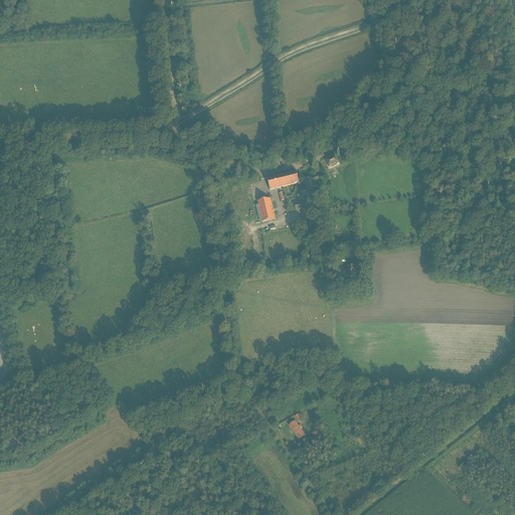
[(326,161),(328,165),(329,168),(332,166),(333,167),(337,165),(336,164),(339,163),(337,160),(335,155),(327,159),(326,161)]
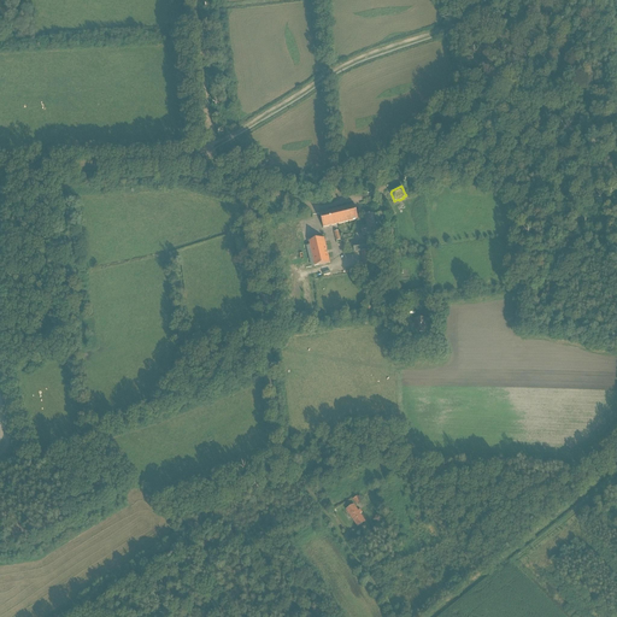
[(385,206),(391,216),(394,215),(395,215),(392,207),(389,204),(385,206)]
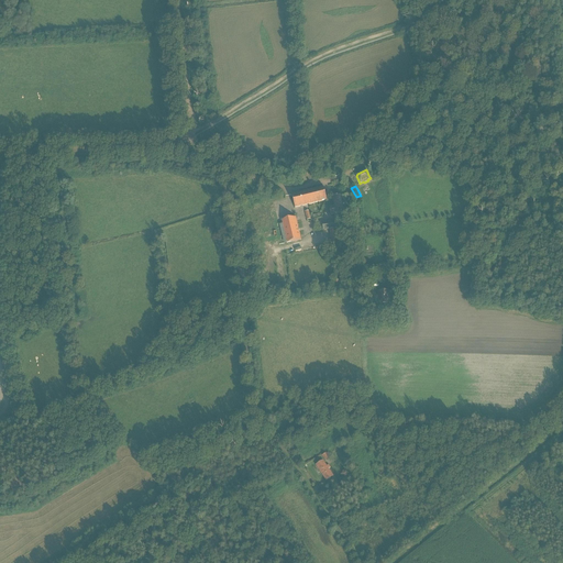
[(323,187),(291,195),(295,208),(327,200),(323,187)]
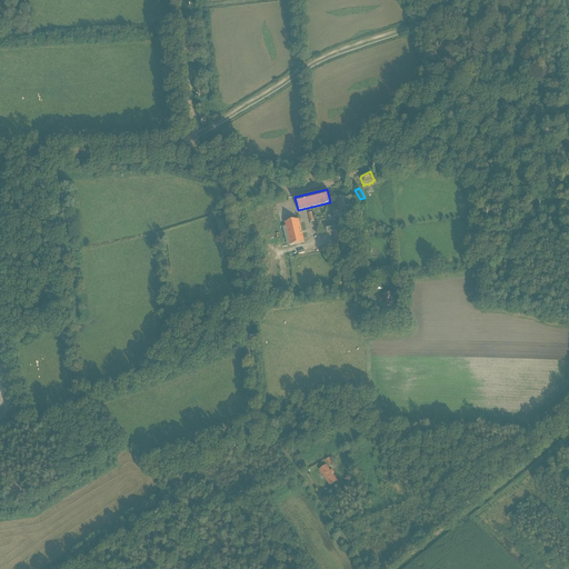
[(333,217),(339,217),(347,216),(345,203),(345,198),(337,199),(338,209),(332,209),(333,217)]
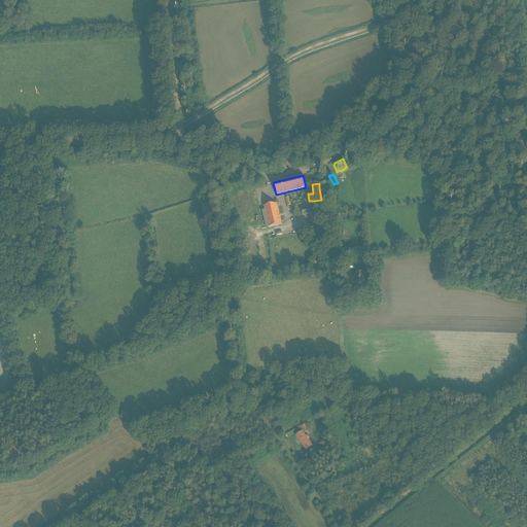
[(291,206),(291,205),(296,204),(295,201),(290,202),(289,198),(285,198),(287,206),(291,206)]
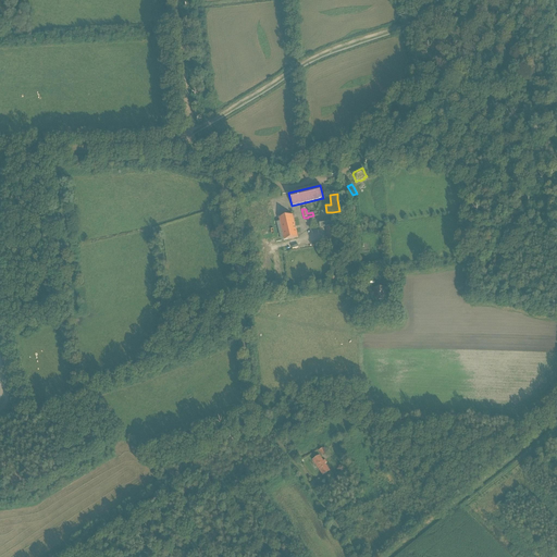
[(296,229),(295,226),(293,215),(293,214),(279,219),(279,222),(276,222),(281,242),(284,240),(298,237),(297,237),(296,229)]
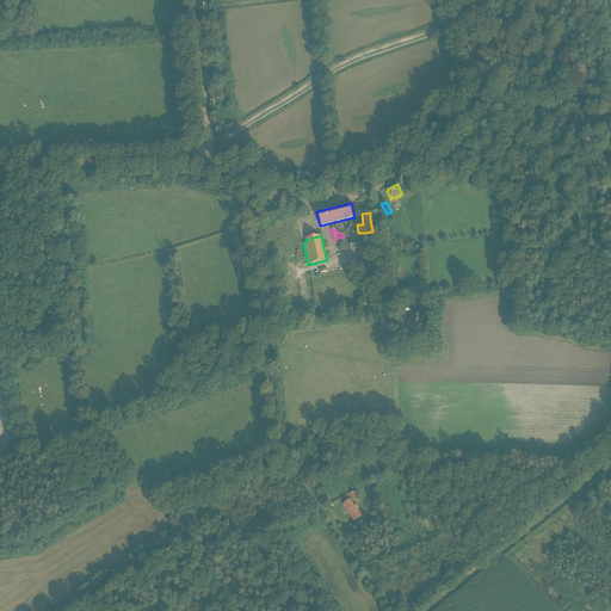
[(418,328),(420,327),(423,319),(423,314),(420,314),(414,314),(409,316),(409,319),(413,325),(417,328),(418,328)]
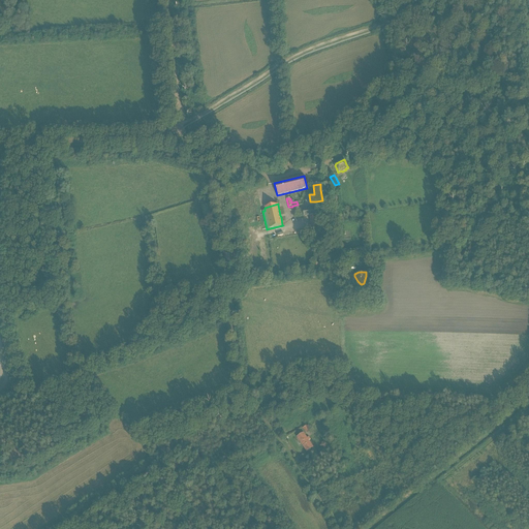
[(307,452),(311,448),(313,447),(308,441),(310,439),(309,437),(307,438),(304,433),(302,434),(297,437),(307,452)]
